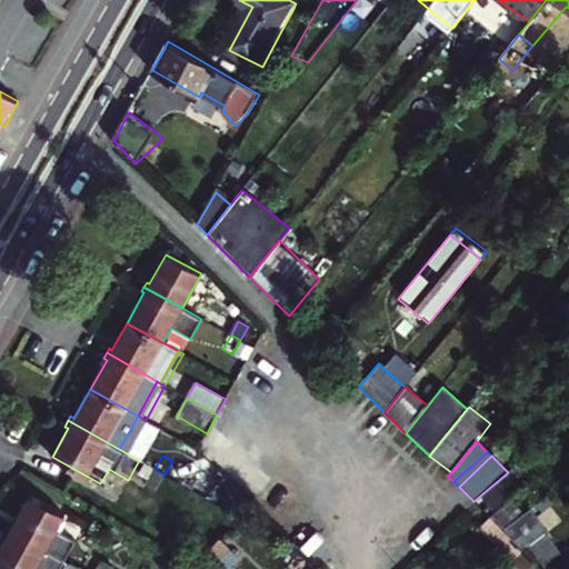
[(58,530),(66,516),(30,496),(13,526),(10,525),(8,529),(47,550),(66,561),(77,541),(58,530)]
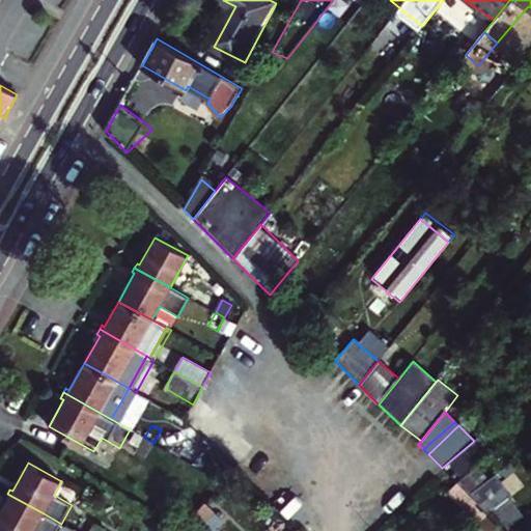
[(0,512),(0,529),(3,530),(56,530),(61,524),(44,513),(7,494),(4,499),(7,500),(0,512)]
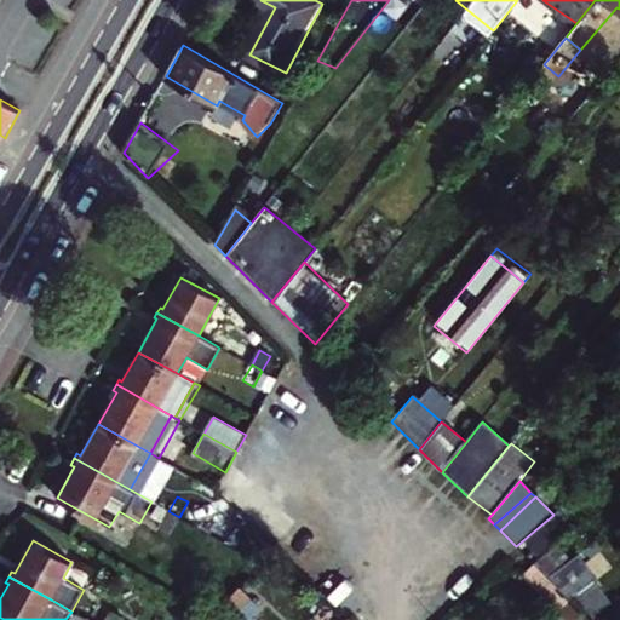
[(537,591),(562,618),(572,609),(546,581),(537,591)]
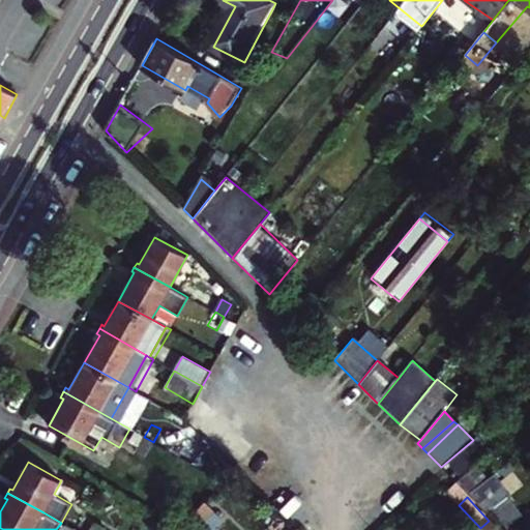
[(213,529),(227,529),(231,527),(224,521),(213,529)]
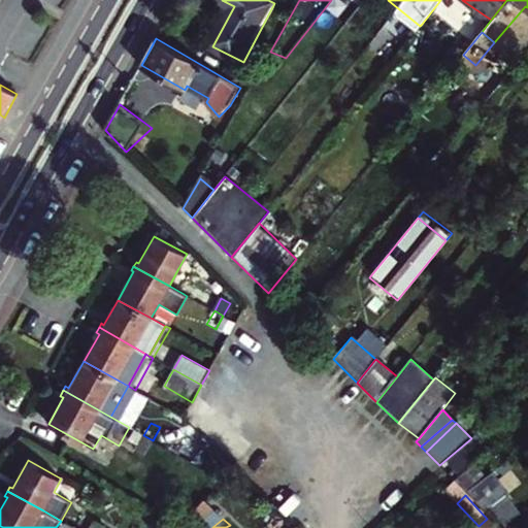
[(480,527),(495,527),(487,519),(479,526),(480,527)]
